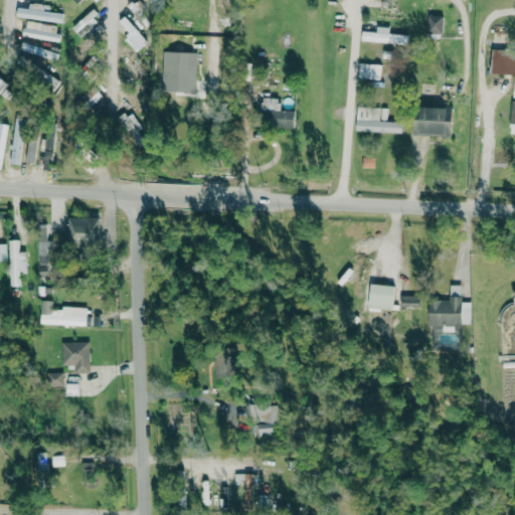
[(17,7),(16,18),(61,22),(62,13),(49,12),(50,5),(28,3),(28,8),(17,7)]
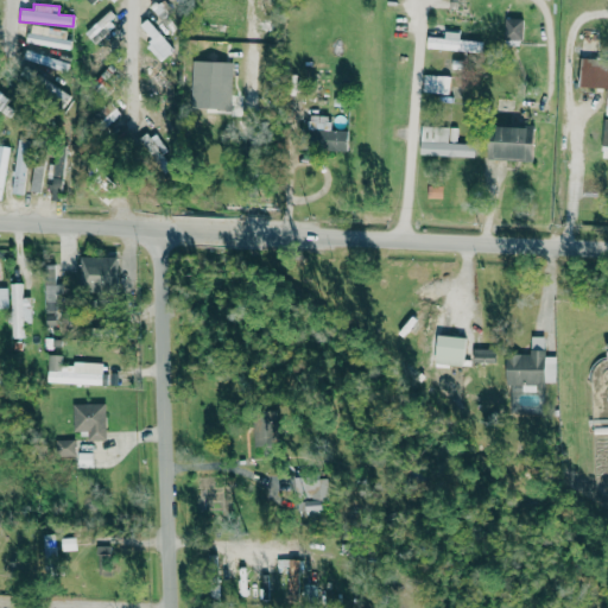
[(523,39),(523,18),(505,18),(504,39),(523,39)]
